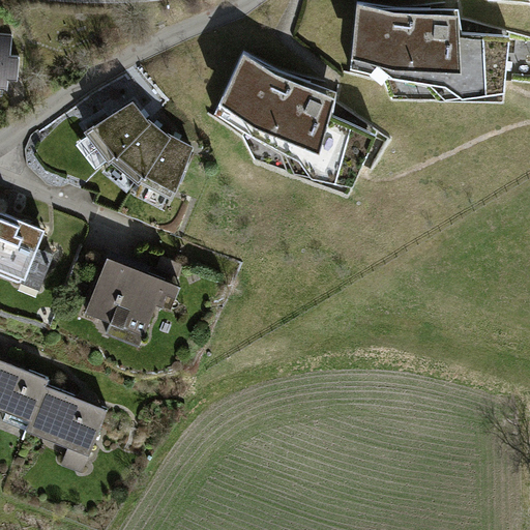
[(392,9),(356,3),(351,74),(385,82),(392,99),(501,100),(503,81),(529,82),(529,37),(460,20),(455,10),(392,9)]
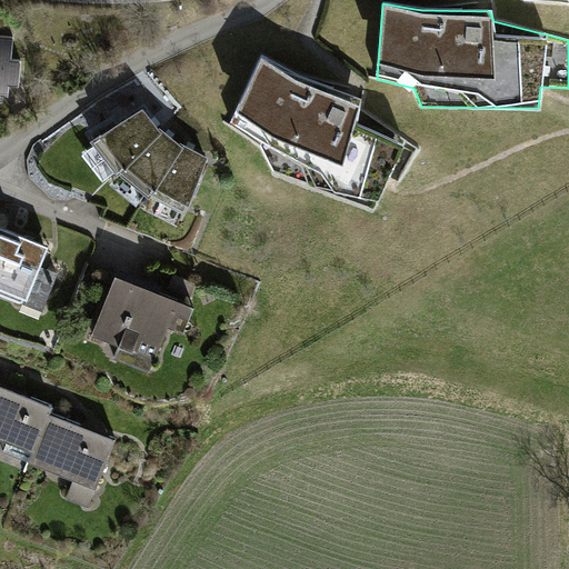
[(16,37),(0,35),(0,95),(9,96),(10,83),(20,85),(22,60),(13,59),(16,37)]
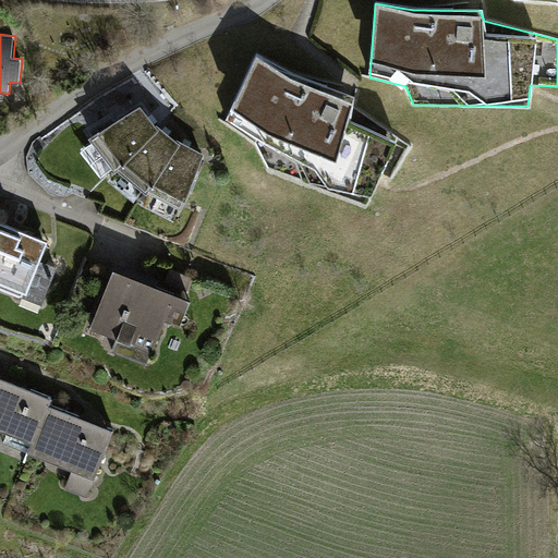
[(356,91),(288,79),(255,57),(228,119),(256,142),(268,167),(365,204),(381,172),(391,177),(409,146),(351,107),(356,91)]
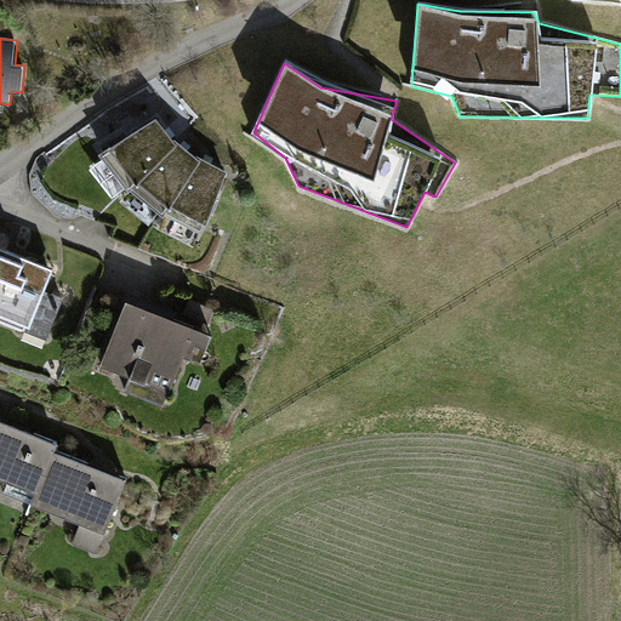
[(178,142),(158,118),(102,154),(131,186),(165,214),(204,233),(228,170),(201,158),(178,142)]
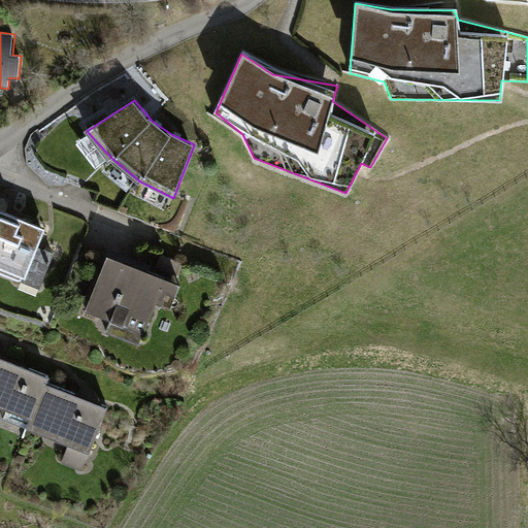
[(45,227),(0,208),(0,273),(40,290),(55,255),(37,248),(45,227)]
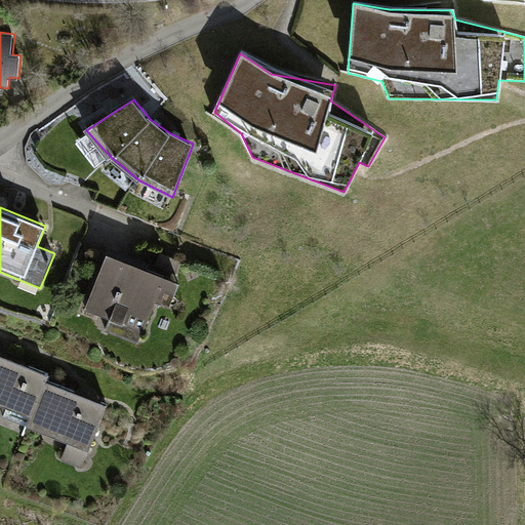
[(185,258),(162,250),(154,272),(175,281),(185,258)]
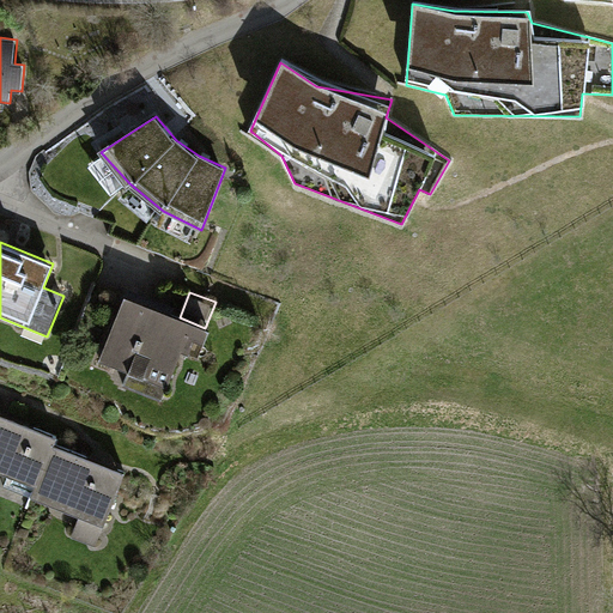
[(180,317),(126,297),(101,360),(129,371),(125,387),(162,401),(182,350),(189,353),(194,341),(205,345),(211,331),(205,328),(180,317)]
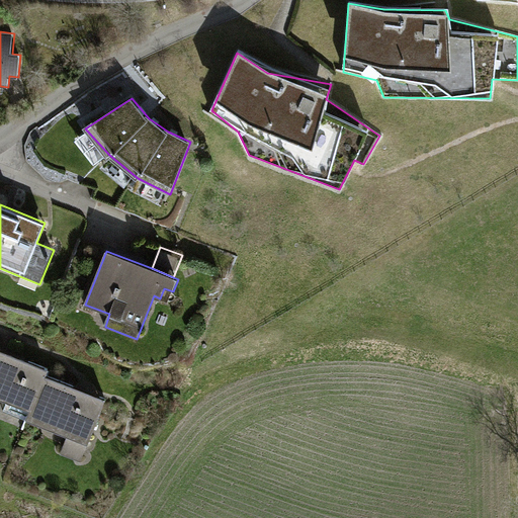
[(49,371),(0,351),(0,398),(30,410),(26,421),(69,436),(61,455),(81,462),(105,402),(46,378),(49,371)]
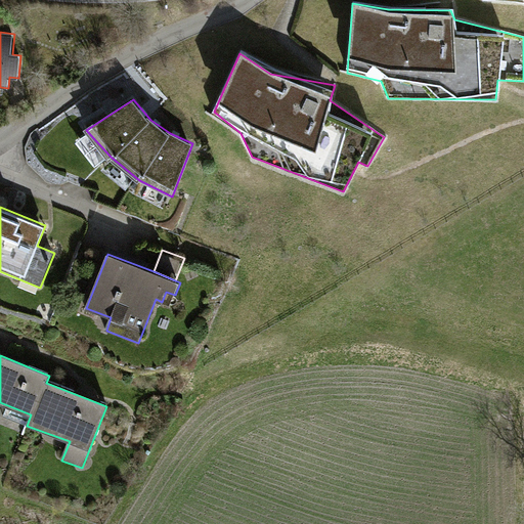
All buildings are outlined.
